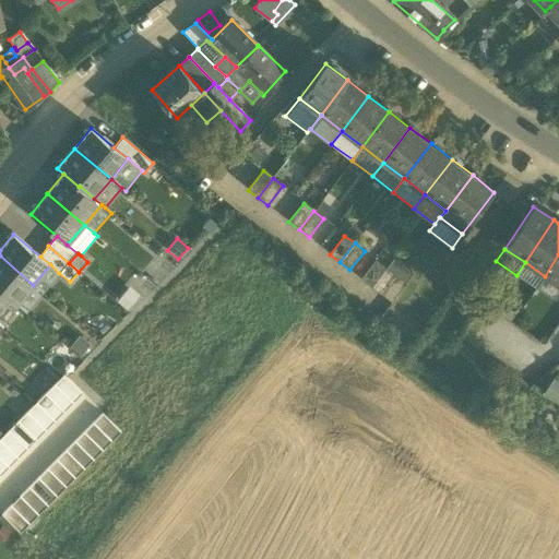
[(558,254),(545,276),(558,285),(558,254)]
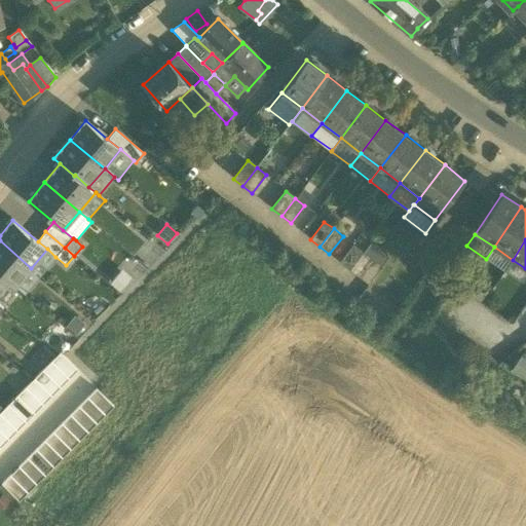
[(0,240),(0,274),(9,282),(15,287),(31,268),(0,240)]
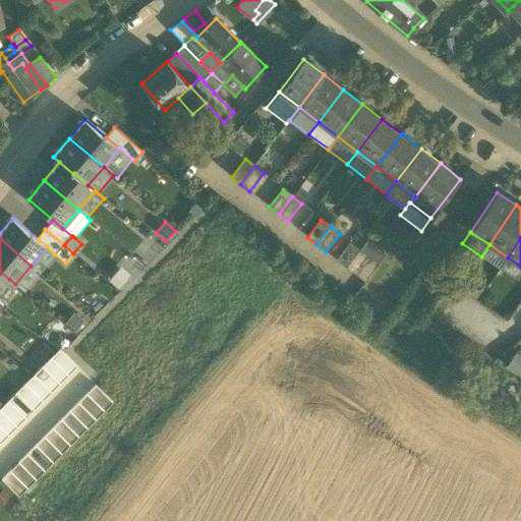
[(345,268),(359,249),(349,242),(336,261),(345,268)]
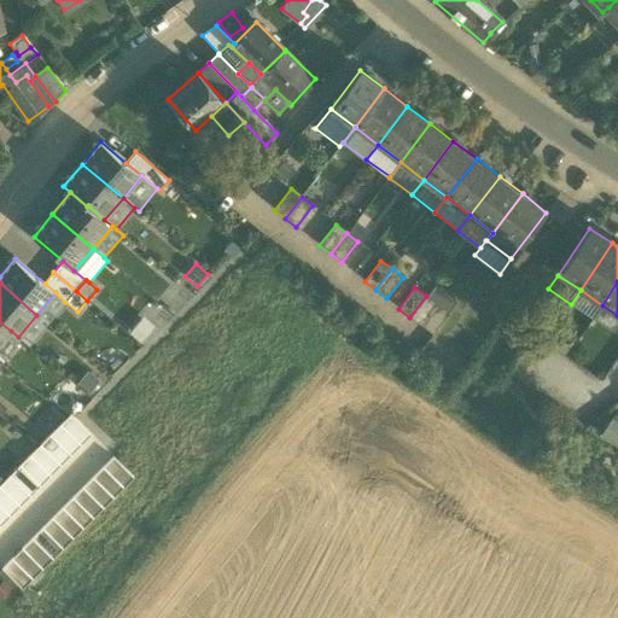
[(581,290),(571,304),(593,319),(602,305),(581,290)]
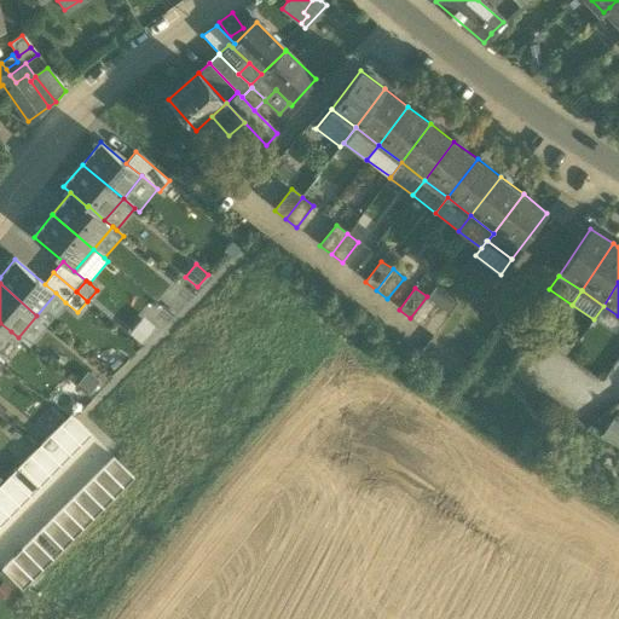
[(56,293),(36,316),(47,324),(65,302),(56,293)]
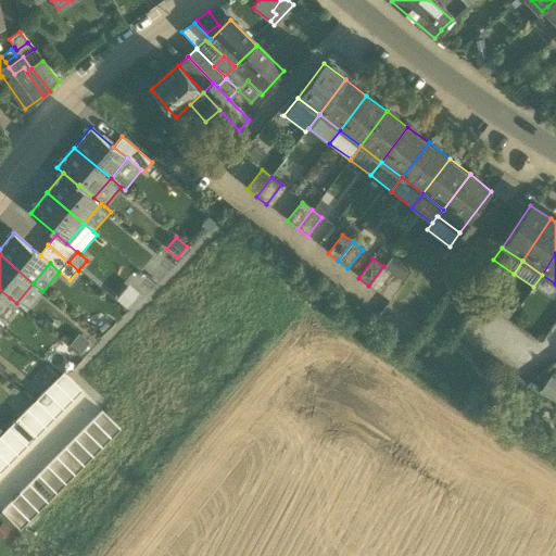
[(368,286),(379,293),(393,274),(383,266),(368,286)]
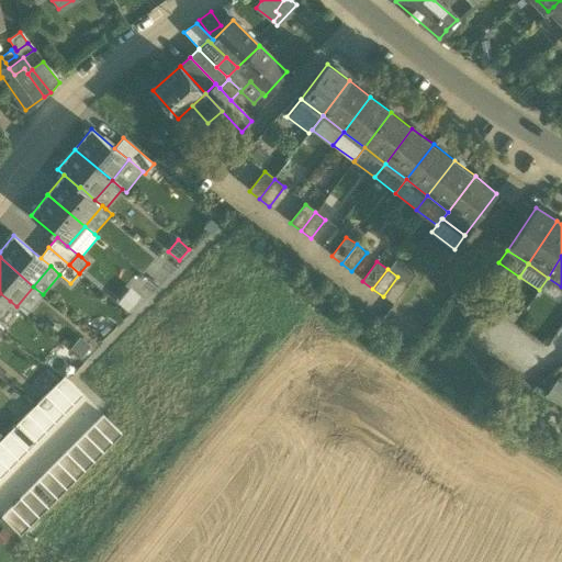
[(407,284),(397,277),(383,296),(393,304),(407,284)]
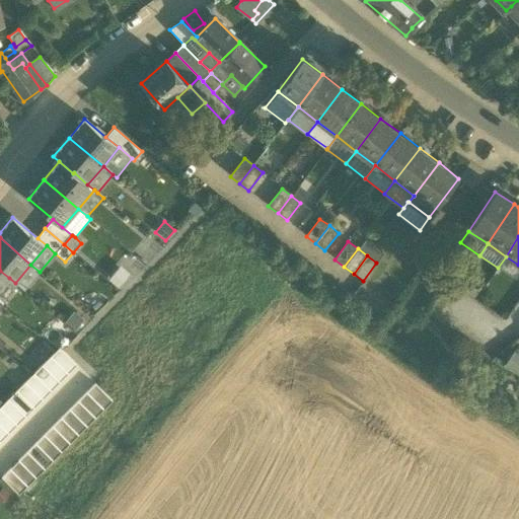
[(30,265),(15,283),(23,291),(40,272),(30,265)]
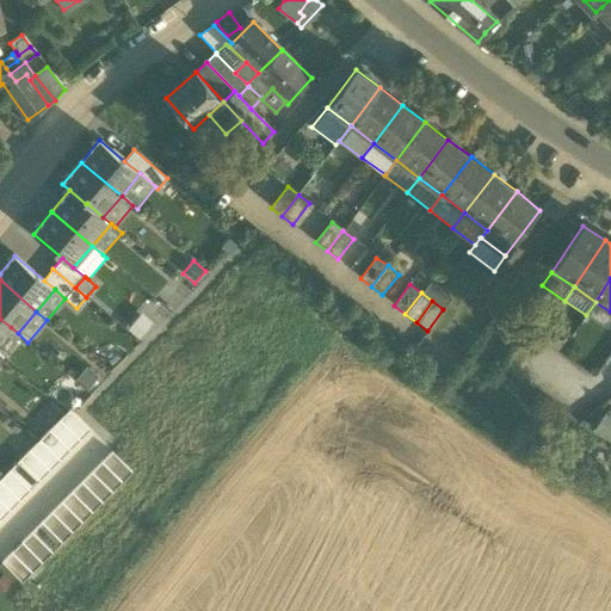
[(127,328),(140,340),(154,322),(141,312),(127,328)]
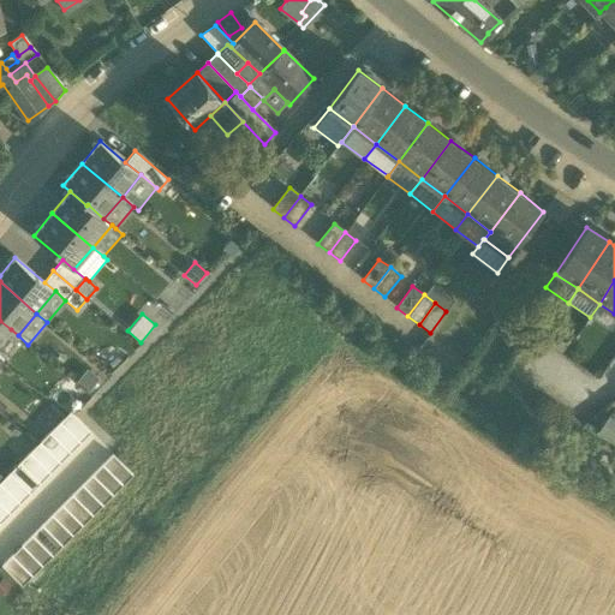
[(0,341),(11,329),(0,321),(0,341)]
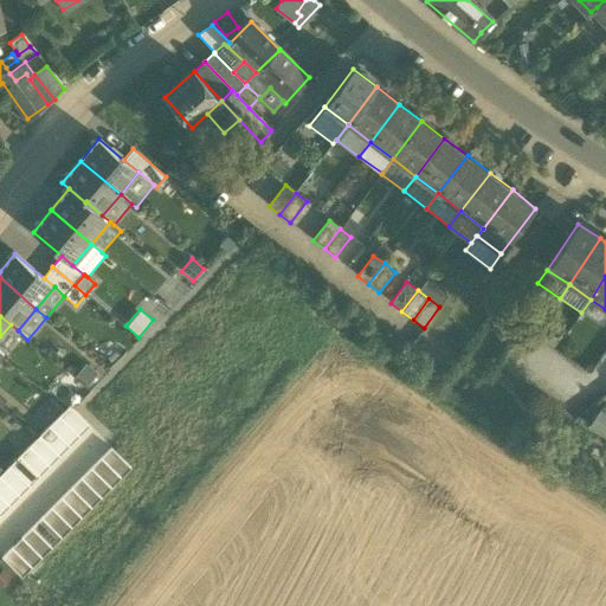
[(86,363),(76,376),(88,387),(100,374),(86,363)]
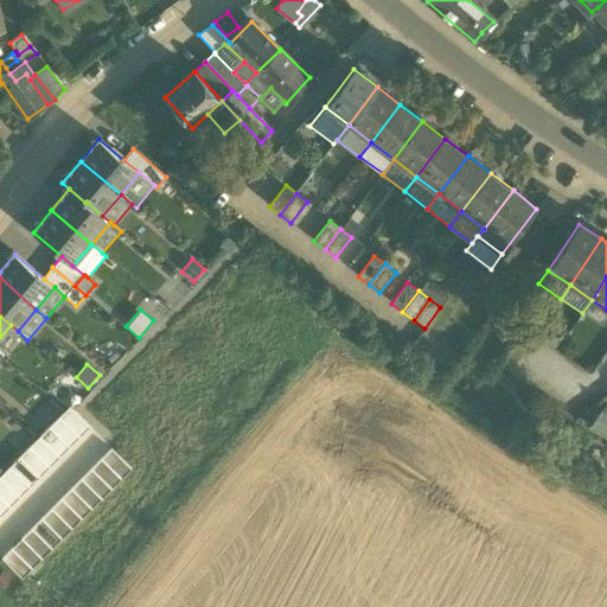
[(69,407),(59,417),(80,438),(89,427),(69,407)]
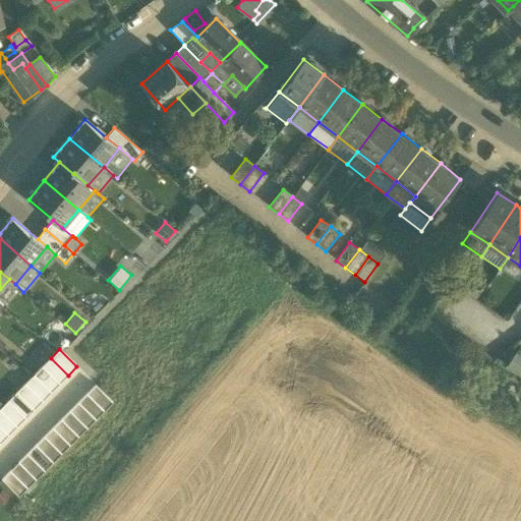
[(520,354),(517,352),(507,366),(520,375),(520,354)]
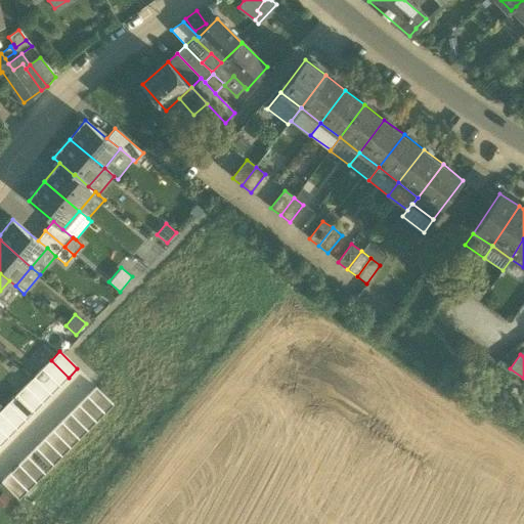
[(51,360),(42,368),(59,386),(69,378),(51,360)]
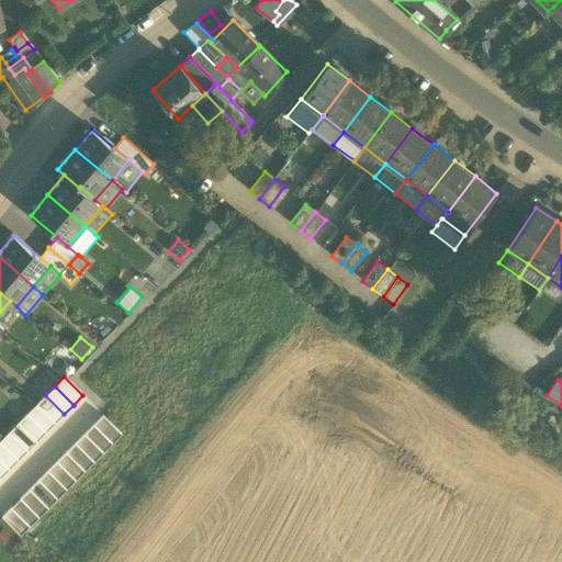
[(45,395),(36,405),(55,424),(64,414),(45,395)]
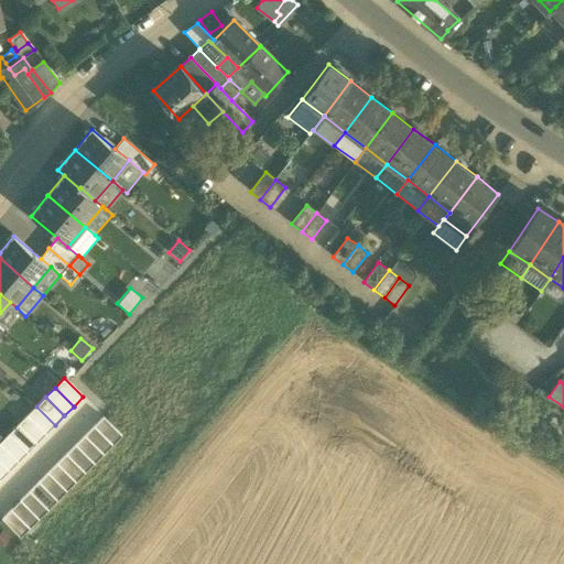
[(36,407),(26,415),(46,434),(55,425),(36,407)]
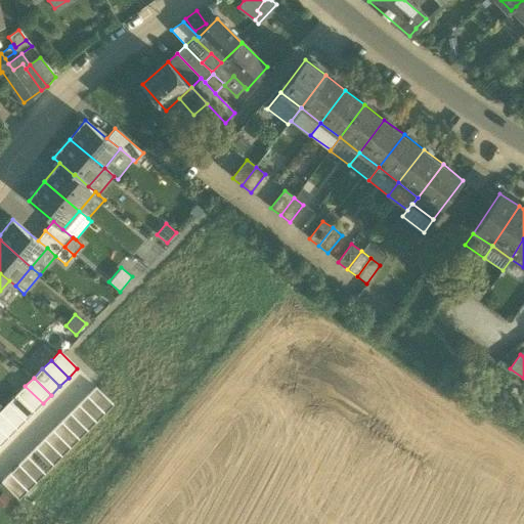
[(25,386),(16,395),(34,412),(43,403),(25,386)]
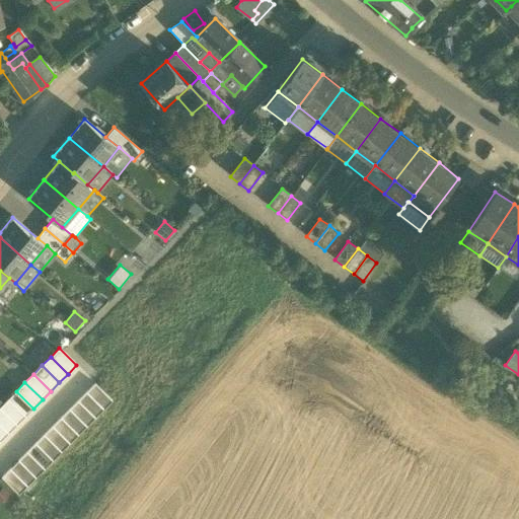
[(95,384),(86,392),(103,410),(112,401),(95,384)]
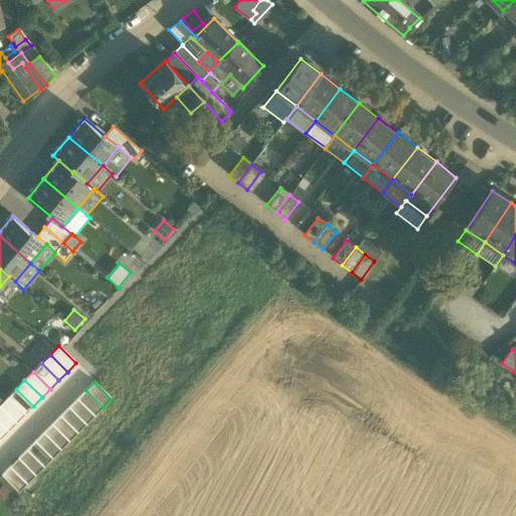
[(16,389),(8,397),(25,414),(33,406),(16,389)]
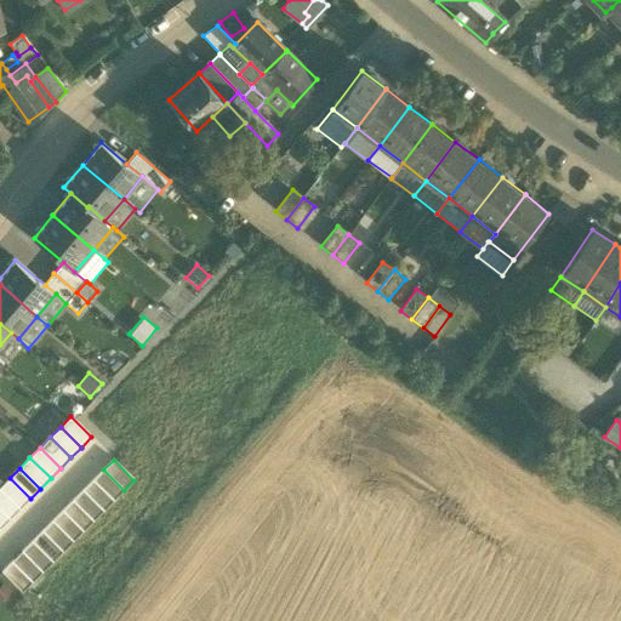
[(103,469),(93,480),(114,500),(124,490),(103,469)]
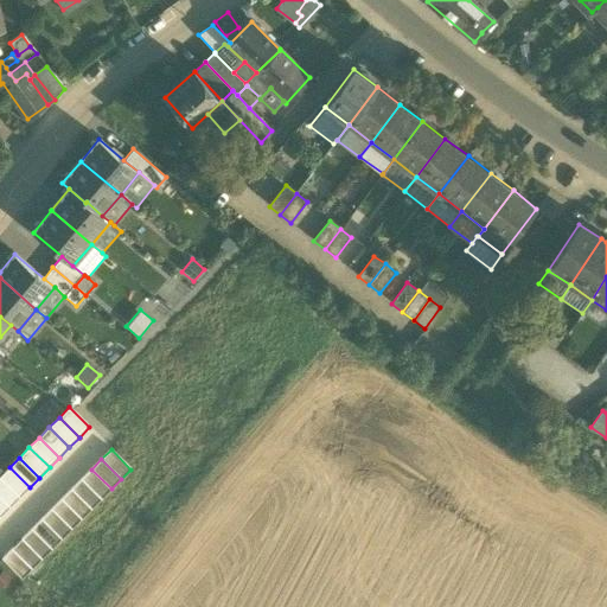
[(10,467),(0,477),(0,478),(19,498),(30,487),(10,467)]
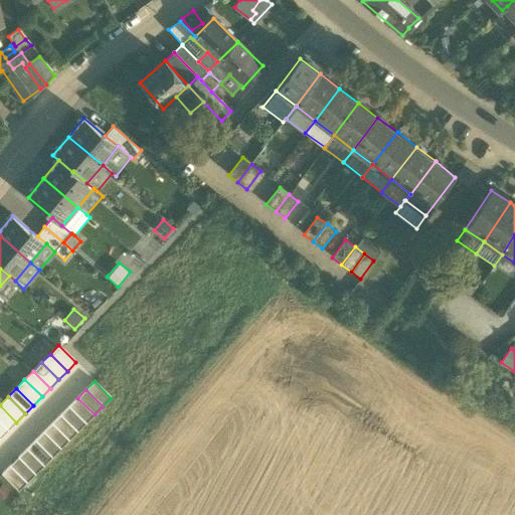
[(77,398),(68,406),(86,423),(95,414),(77,398)]
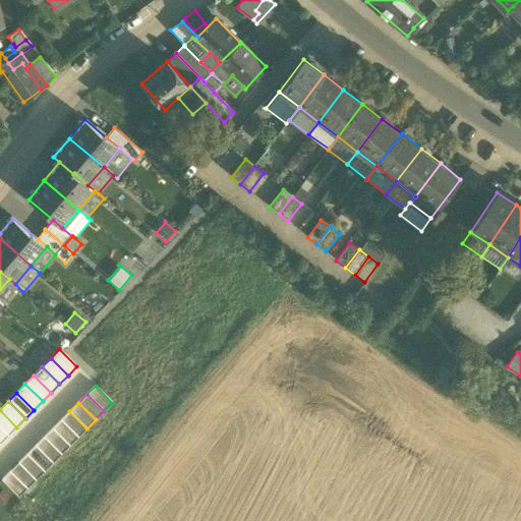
[(0,410),(0,427),(8,436),(16,427),(0,410)]
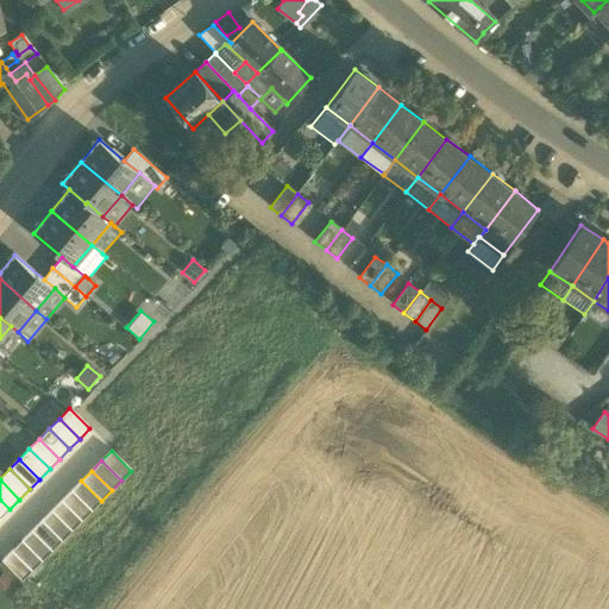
[(81,481),(71,491),(92,510),(101,501),(81,481)]
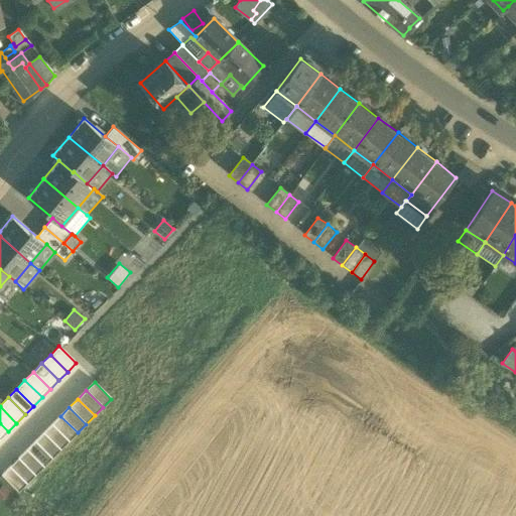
[(60,416),(52,424),(70,441),(78,432),(60,416)]
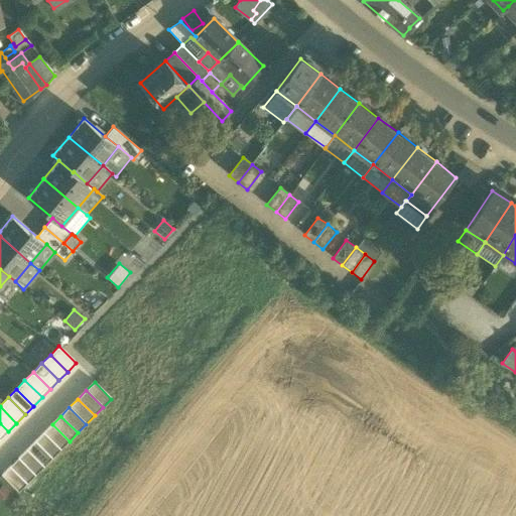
[(52,424),(43,433),(60,449),(70,441),(52,424)]
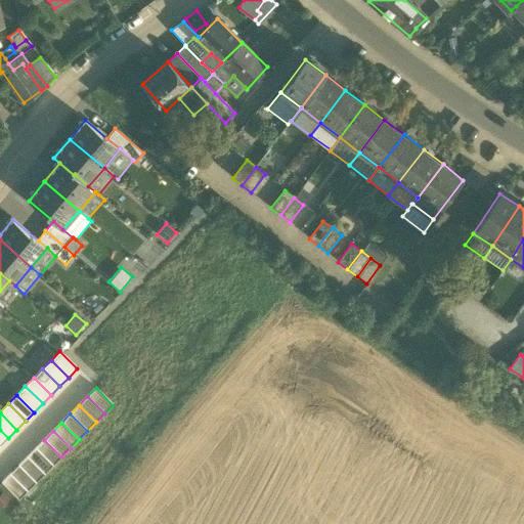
[(44,440),(36,448),(53,466),(61,456),(44,440)]
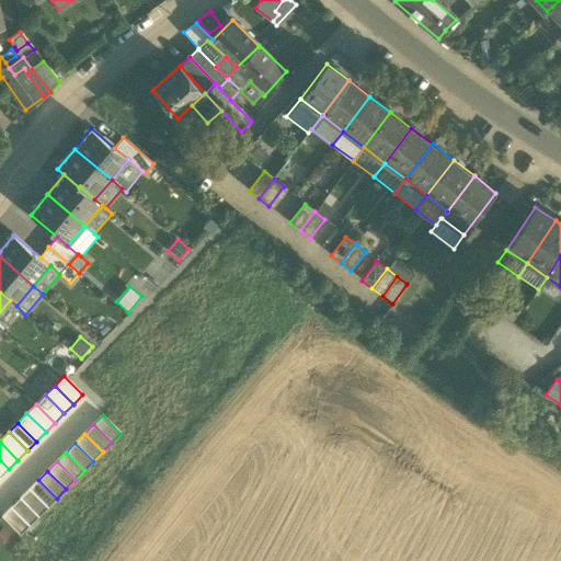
[(38,480),(30,489),(48,507),(57,499),(38,480)]
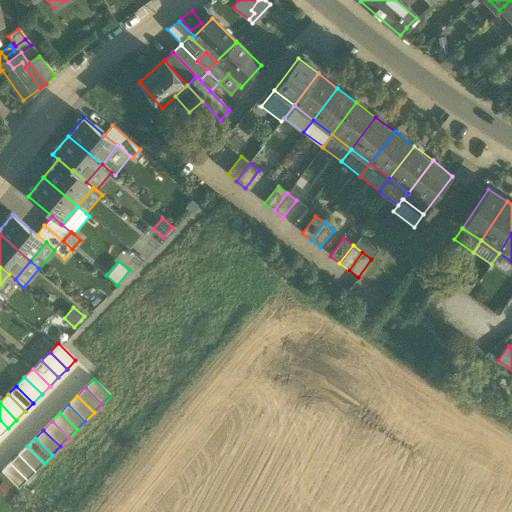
[(27,446),(18,455),(35,472),(44,463),(27,446)]
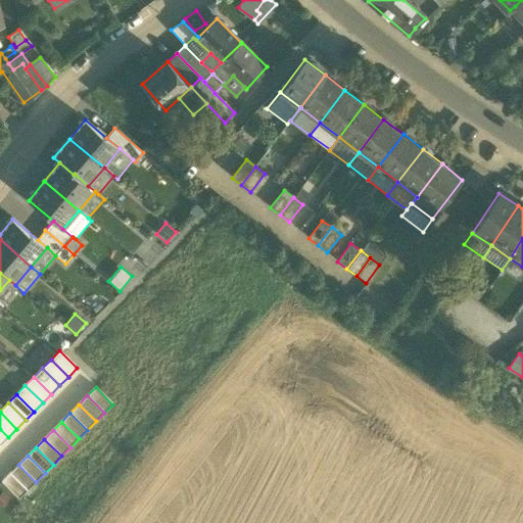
[(18,465),(10,473),(28,490),(36,482),(18,465)]
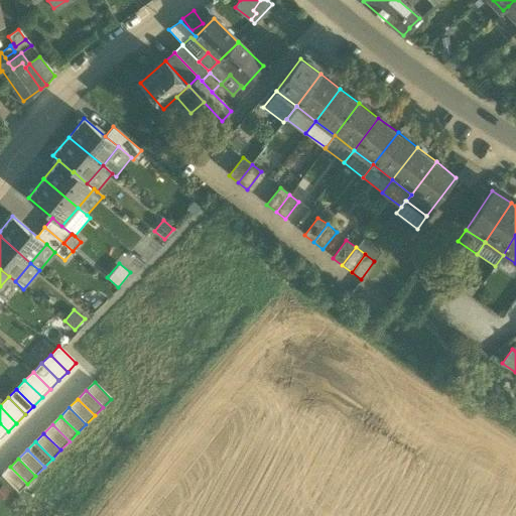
[(10,467),(2,476),(18,492),(27,484),(10,467)]
